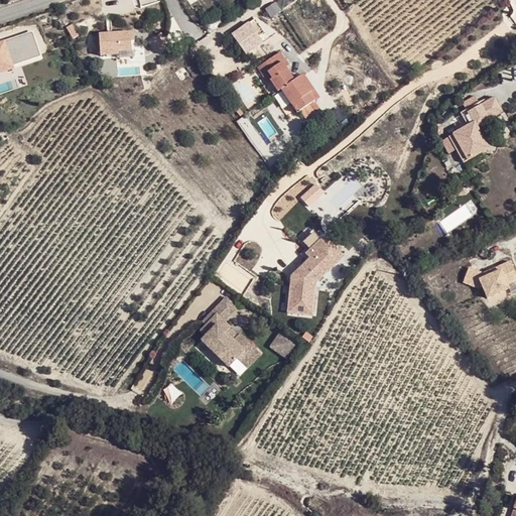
[(249,40),(254,36),(246,24),(232,34),(241,46),(249,40)]
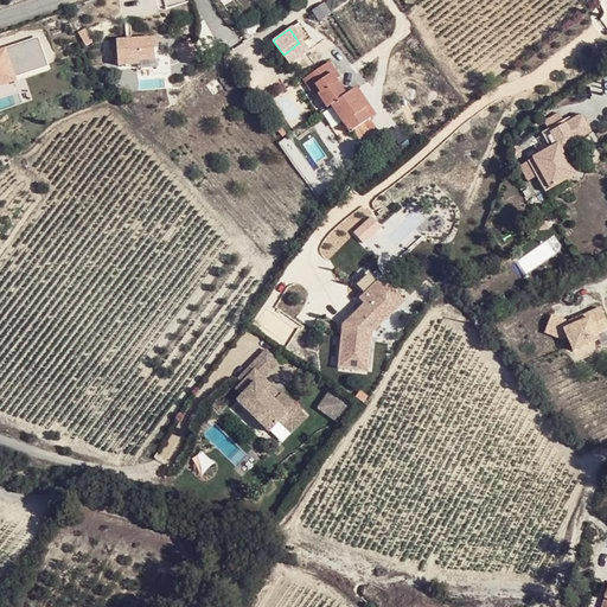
[(139,59),(154,58),(153,50),(157,50),(155,38),(116,42),(119,65),(138,64),(139,64),(139,59)]
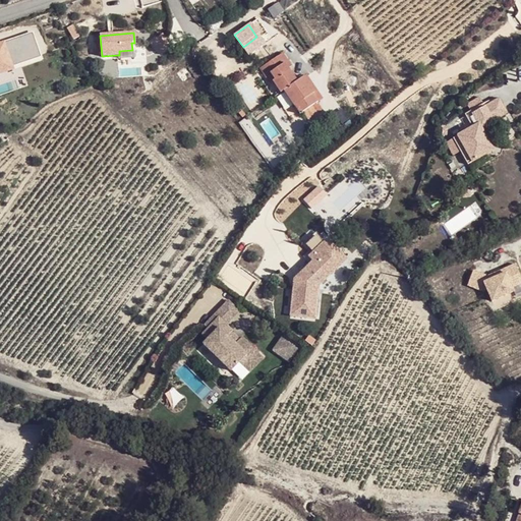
[(264,46),(256,37),(251,41),(258,50),(264,46)]
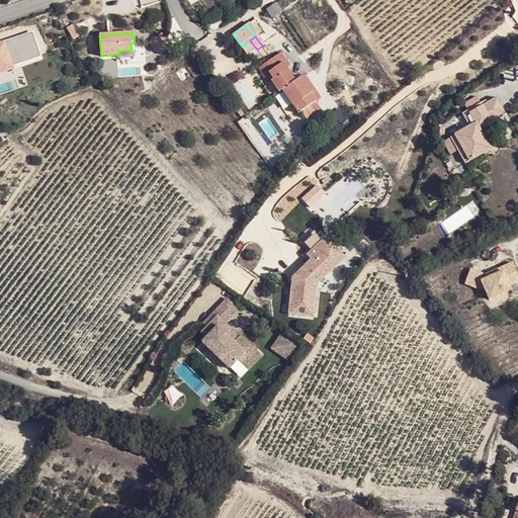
[(117,59),(132,58),(132,50),(118,51),(118,55),(117,55),(117,59)]
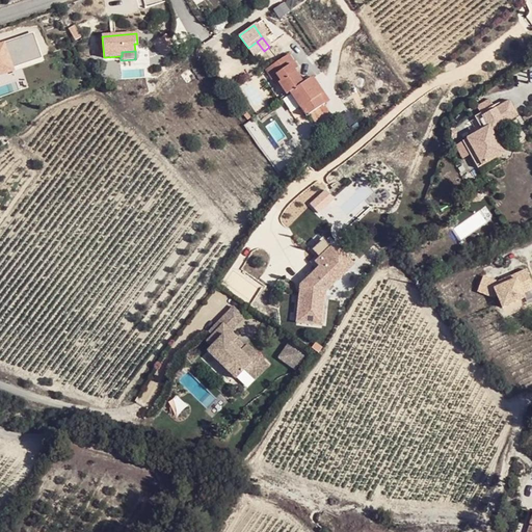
[(297,68),(288,54),(274,63),(270,67),(280,80),(277,81),(287,95),(290,92),(303,83),(294,70),(297,68)]
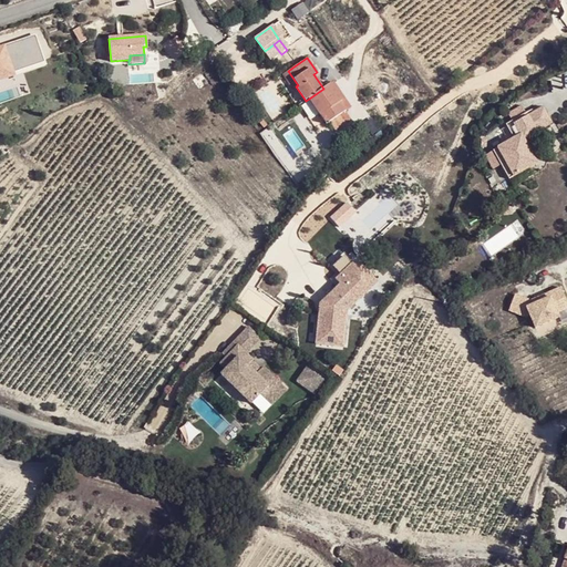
[(298,85),(288,71),(282,75),(292,90),(296,86),(298,85)]
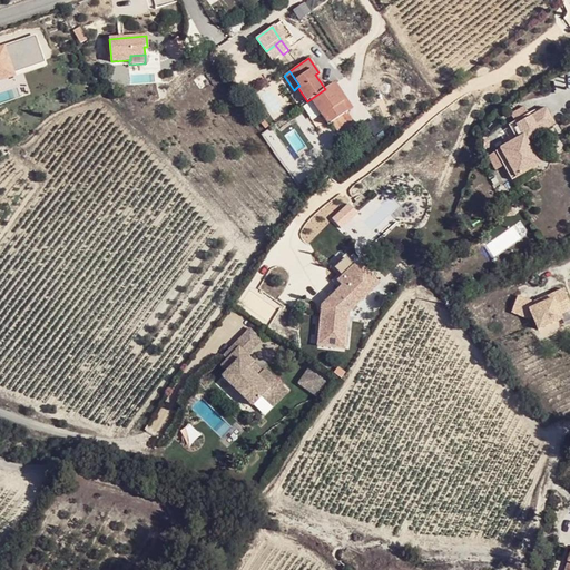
[(325,89),(311,99),(328,124),(350,109),(332,85),(325,89)]
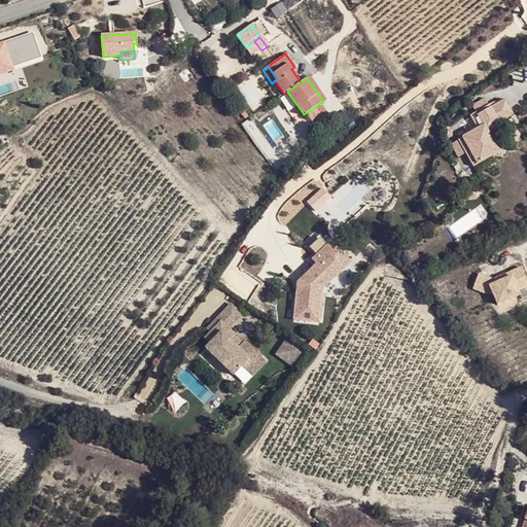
[(498,99),(468,117),(477,131),(458,141),(465,154),(473,169),(499,153),(487,131),(513,116),(504,101),(500,103),(498,99)]
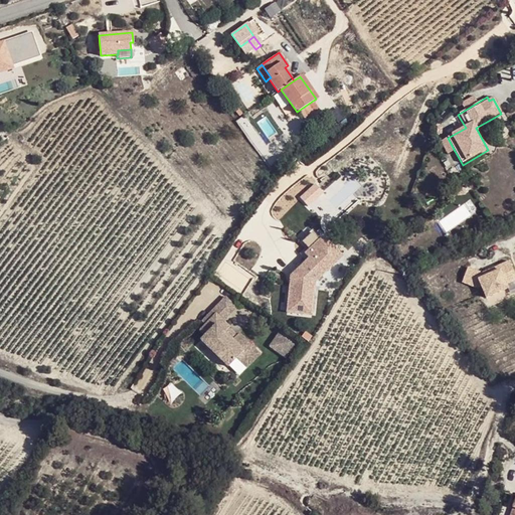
[(448,138),(441,142),(449,155),(455,151),(448,138)]
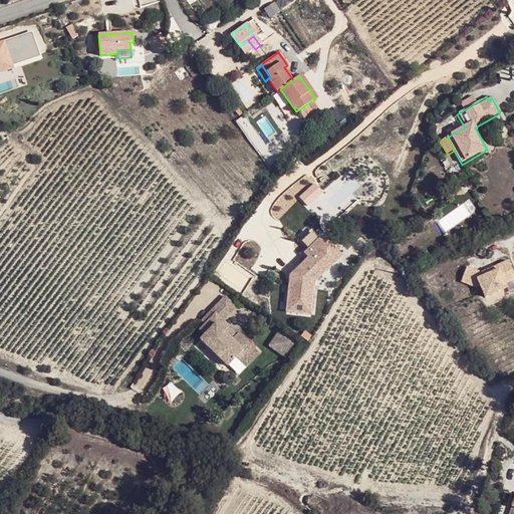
[(356,183),(350,189),(355,194),(361,188),(356,183)]
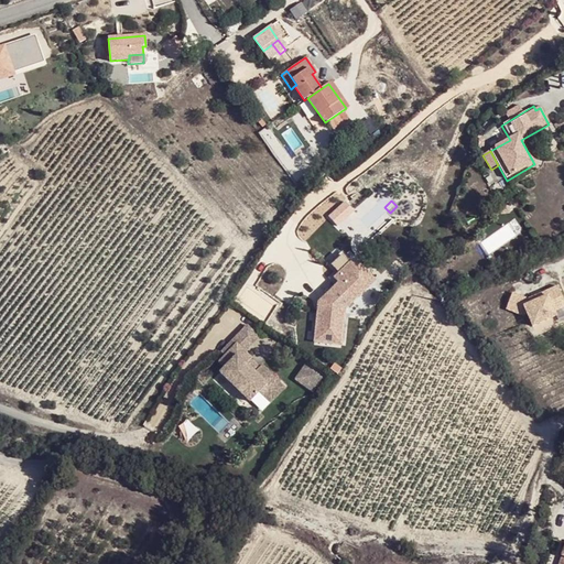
[(510,206),(499,206),(500,216),(511,215),(510,206)]
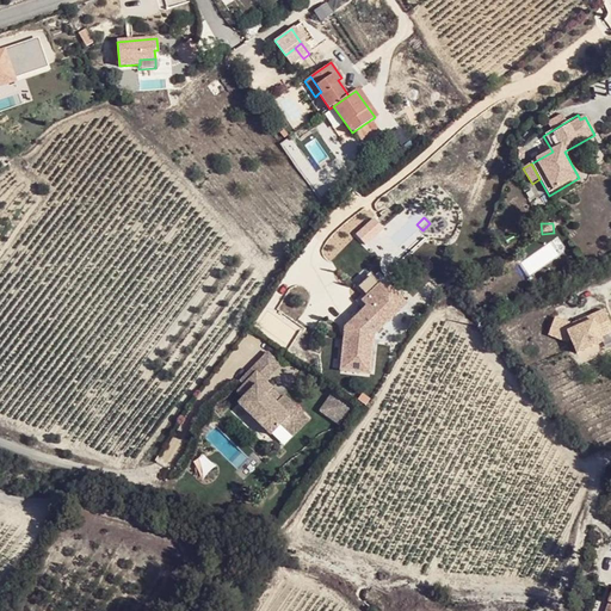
[(377,232),(371,226),(359,238),(365,244),(377,232)]
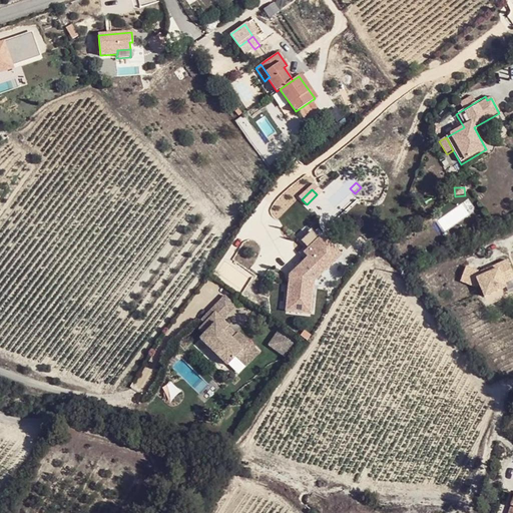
[(399,217),(391,204),(386,207),(380,210),(388,224),(399,217)]
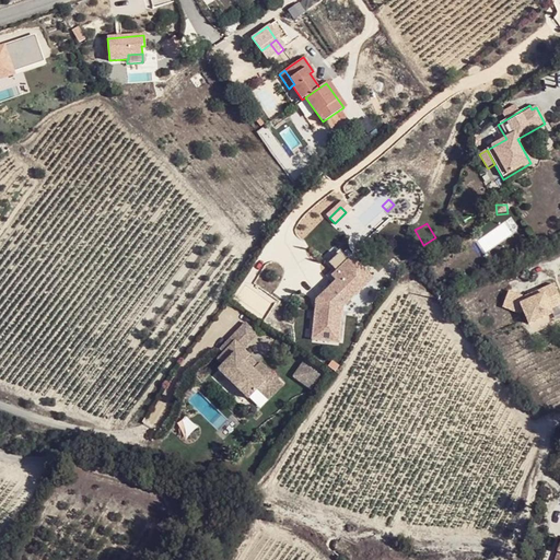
[(342,266),(335,258),(325,268),(333,275),(342,266)]
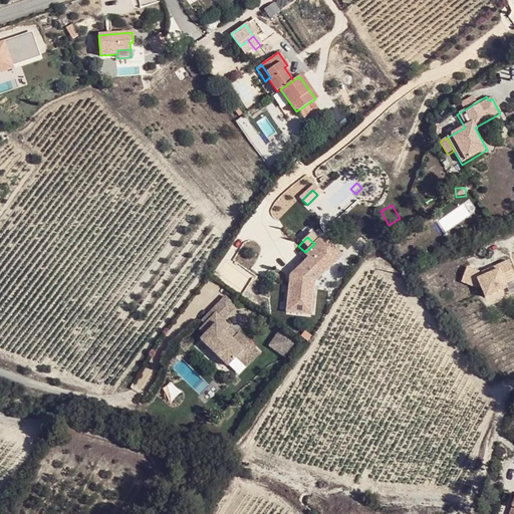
[(318,254),(330,266),(337,259),(322,244),(321,245),(317,241),(314,243),(322,251),(318,254)]
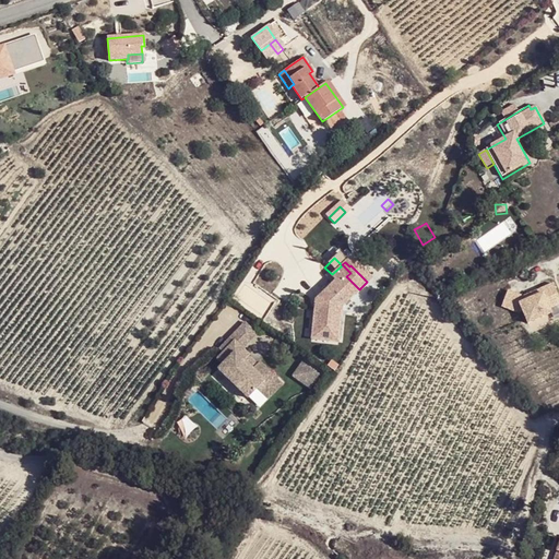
[(310,312),(307,344),(334,346),(336,314),(335,314),(335,309),(337,311),(359,289),(346,276),(351,273),(342,264),(342,265),(332,274),(326,280),(333,287),(323,297),(321,295),(320,296),(318,312),(310,312)]
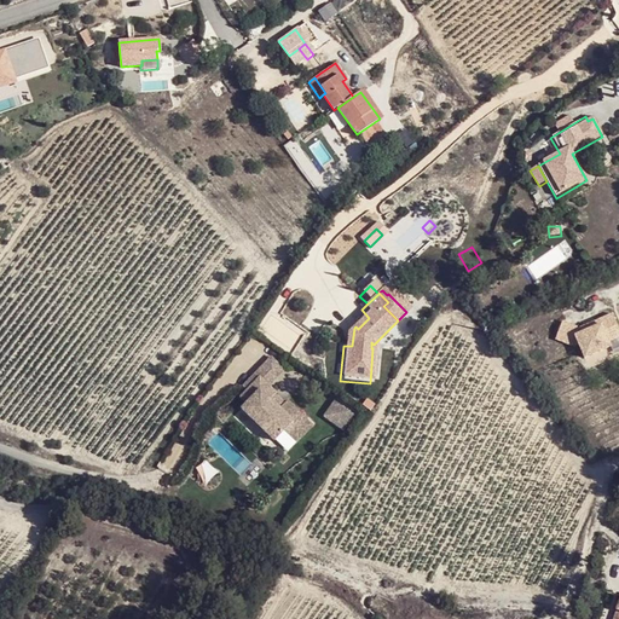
[(562,323),(556,341),(573,347),(579,343),(585,358),(611,347),(608,341),(618,336),(618,328),(613,314),(599,320),(599,322),(600,325),(583,333),(582,329),(562,323)]
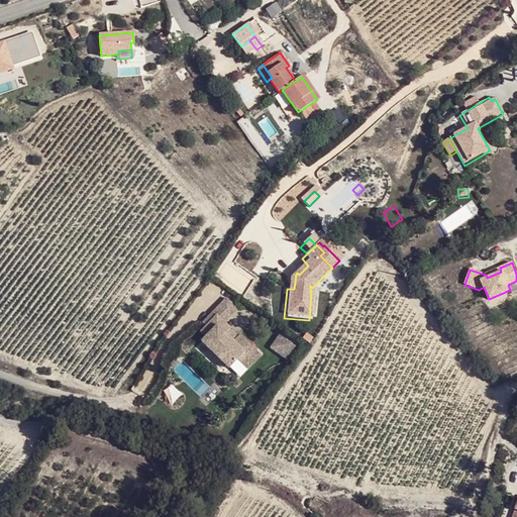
[(308,266),(306,264),(297,273),(299,275),(308,266)]
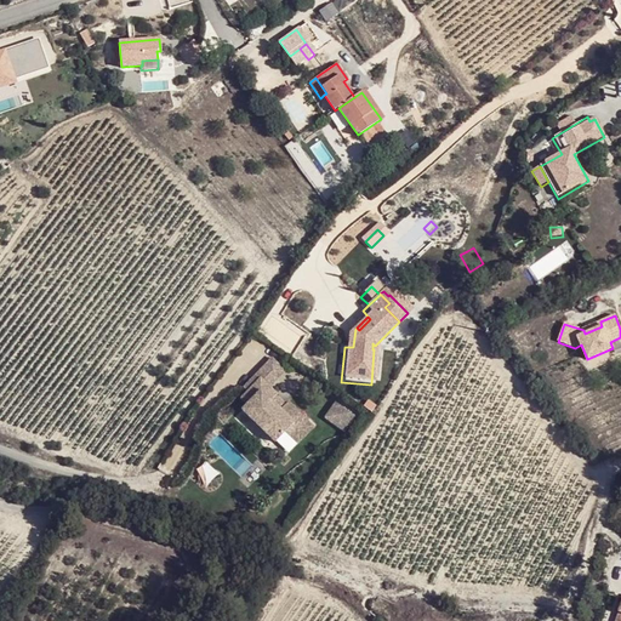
[(600,323),(584,330),(585,334),(602,326),(600,323)]
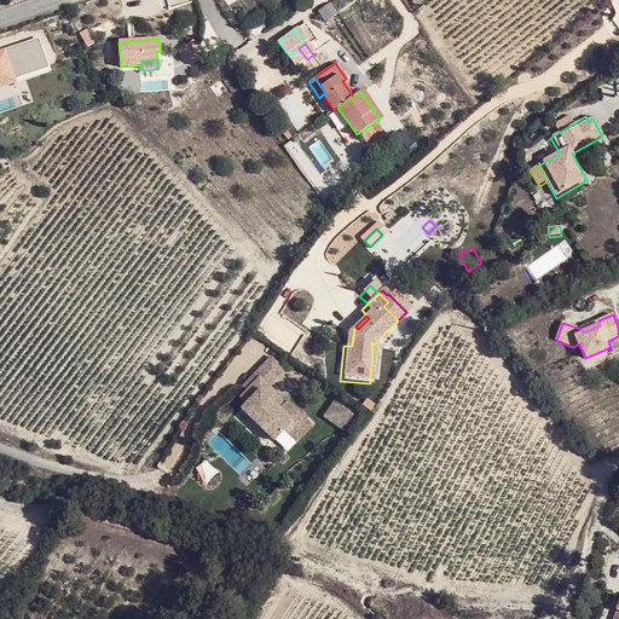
[(352,346),(354,328),(343,337),(343,346),(352,346)]
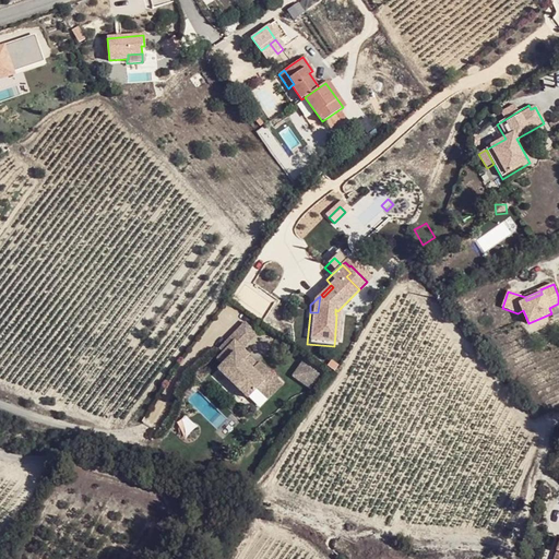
[(248,355),(234,341),(222,353),(227,358),(222,364),(216,369),(246,397),(256,388),(261,392),(275,378),(258,361),(256,365),(251,369),(242,360),(247,356),(248,355)]
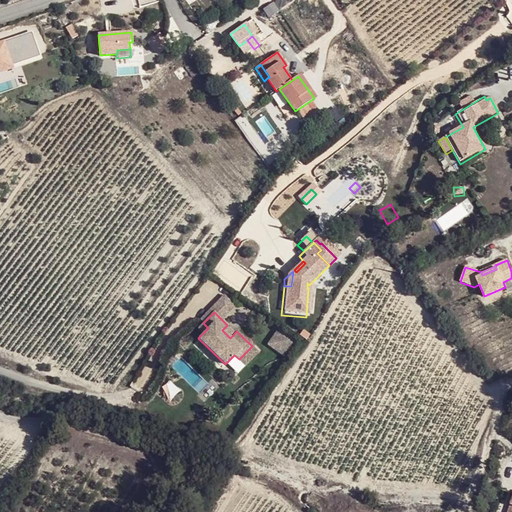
[(208,328),(203,323),(198,328),(203,333),(208,328)]
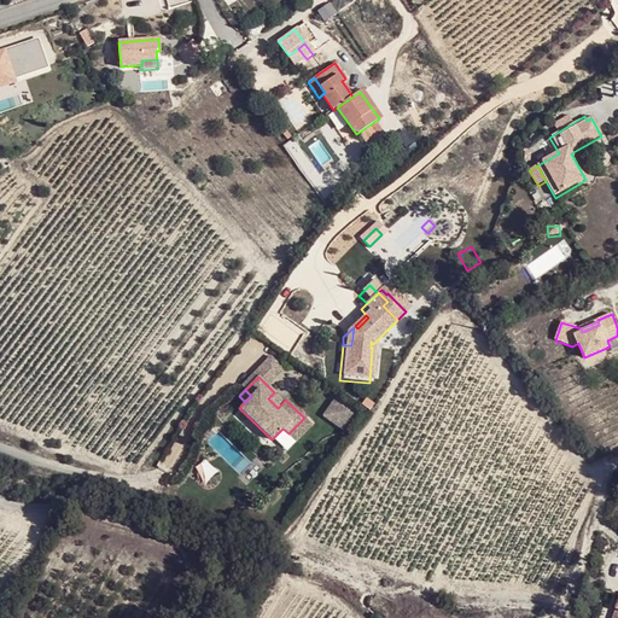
[(283,403),(273,394),(268,398),(278,408),(283,403)]
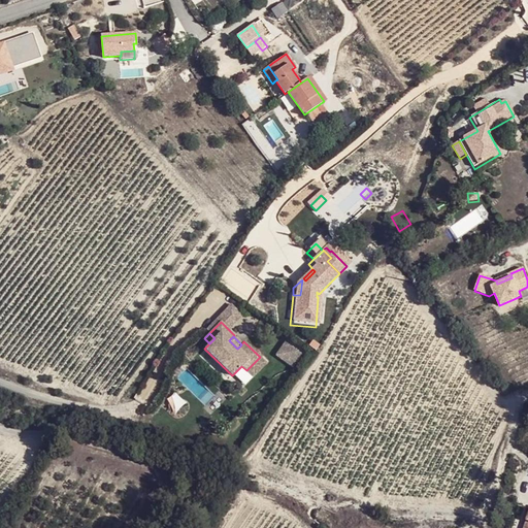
[(253,376),(265,363),(260,357),(246,370),(253,376)]
